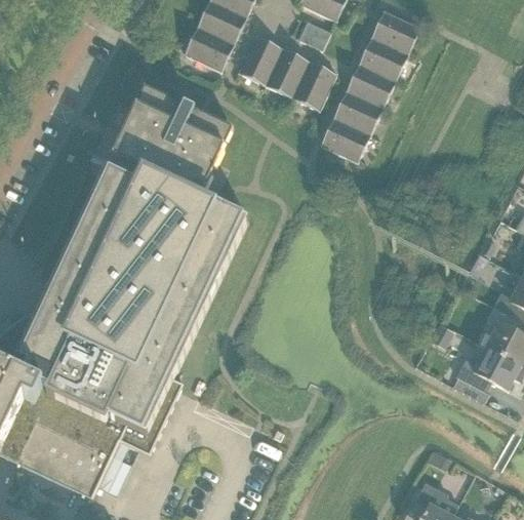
[(233,44),(245,16),(209,0),(197,27),(233,44)]
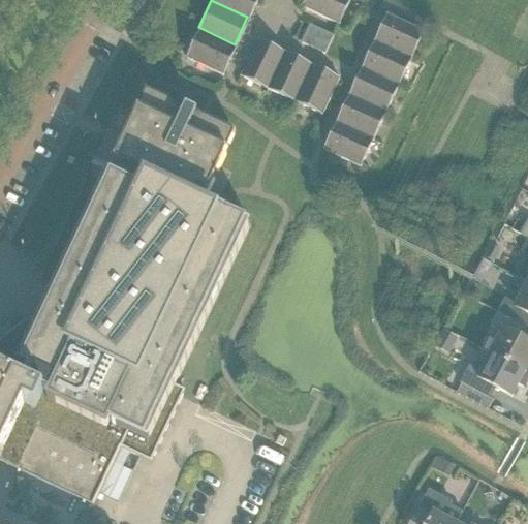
[(211,0),(247,17),(255,0),(211,0)]
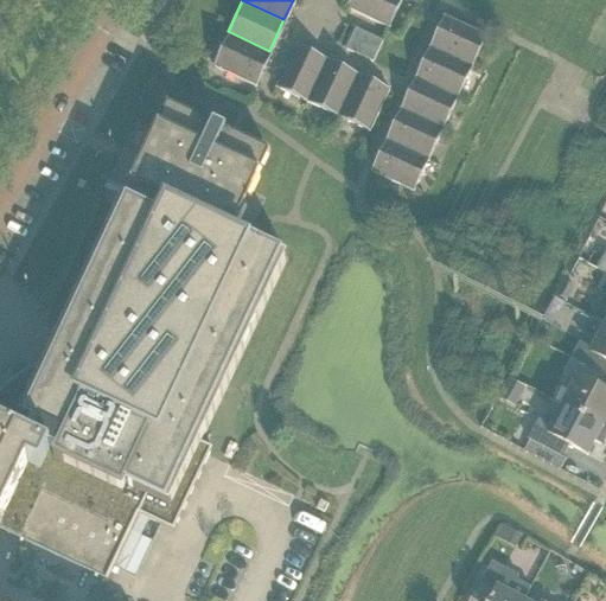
[(388,24),(399,0),(346,0),(345,4),(388,24)]
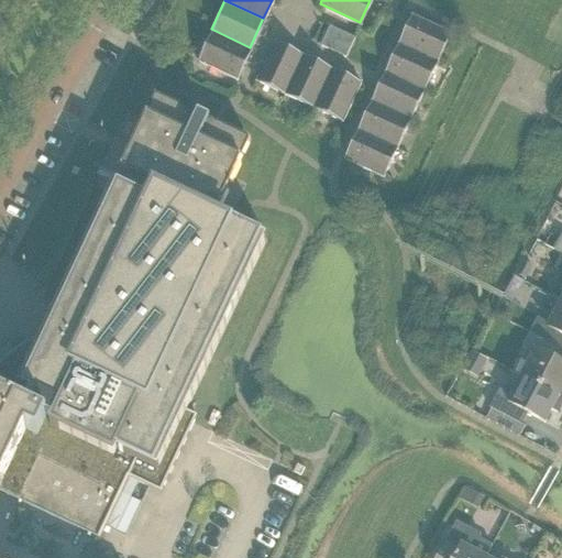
[(397,40),(437,58),(450,29),(411,11),(397,40)]
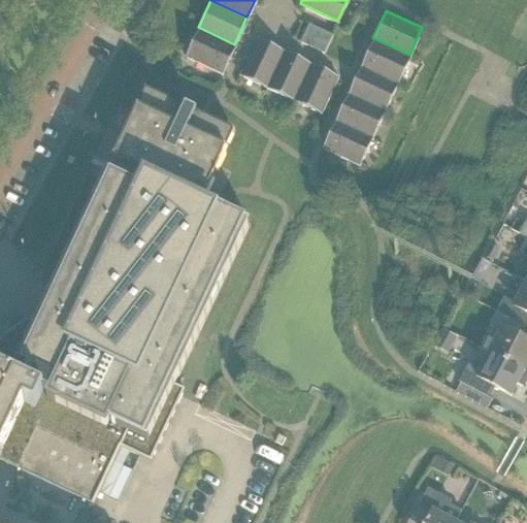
[(323,50),(331,32),(308,21),(299,38),(323,50)]
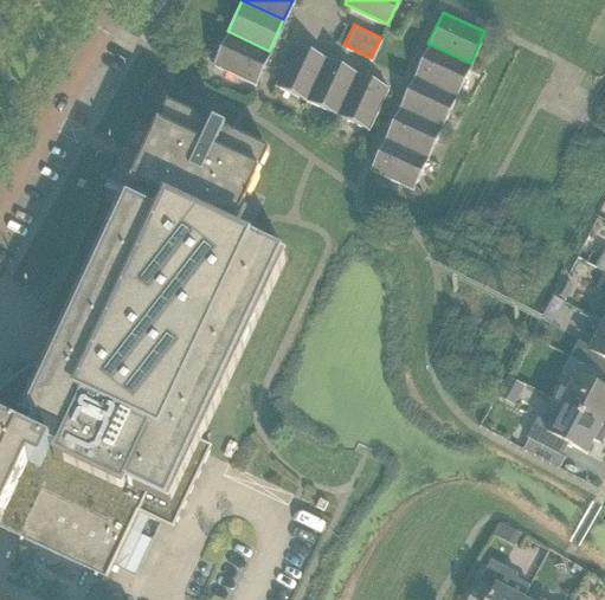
[(253,82),(269,51),(227,31),(212,63),(253,82)]
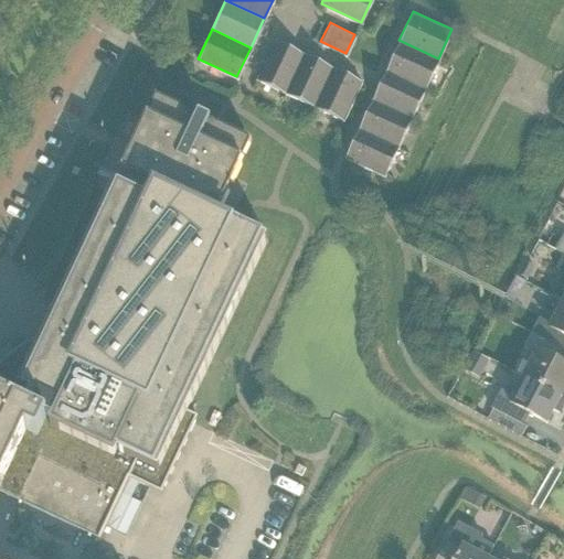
[(285,90),(304,52),(274,39),(256,77),(285,90)]
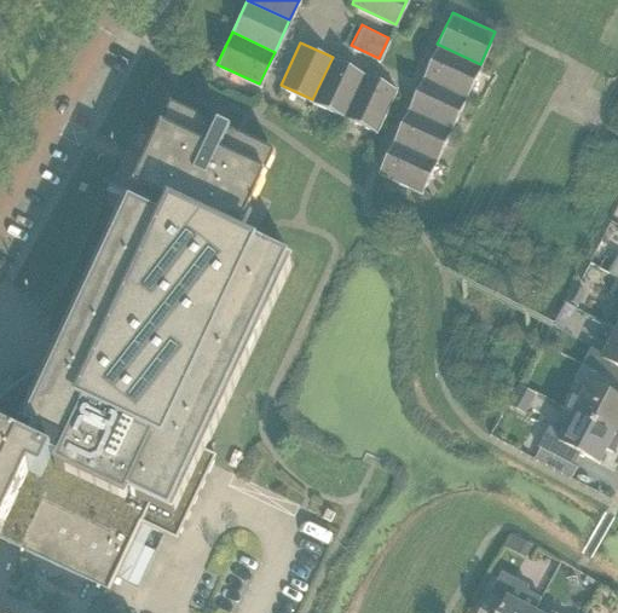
[(465,96),(480,64),(437,44),(422,76),(465,96)]
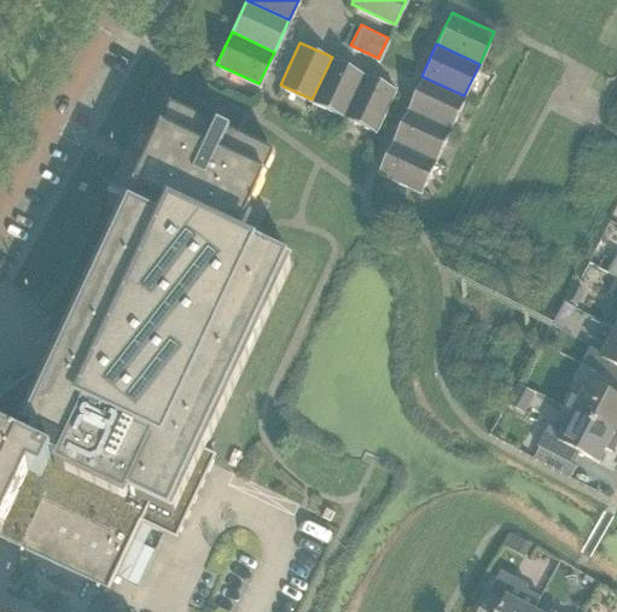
[(343,115),(364,73),(332,57),(312,99),(343,115)]
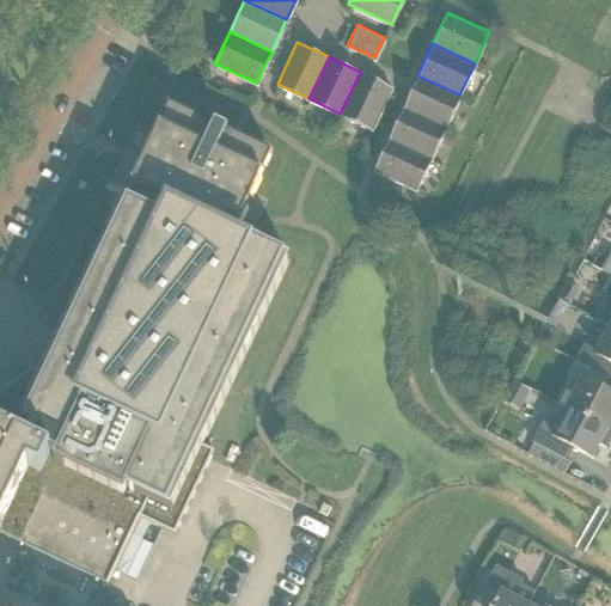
[(360,72),(340,114),(372,128),(391,86),(360,72)]
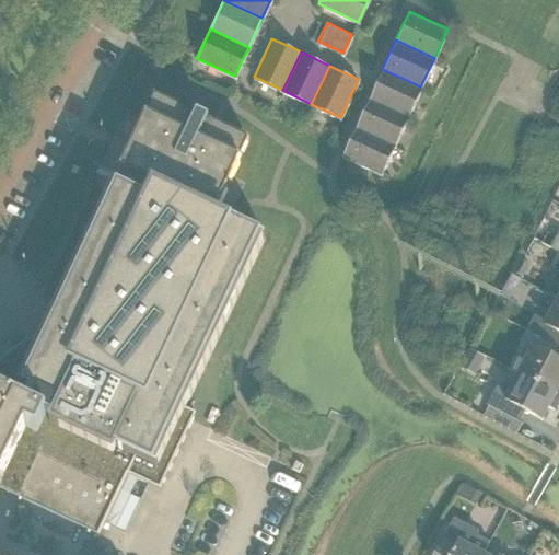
[(407,115),(420,87),(382,69),(369,97),(407,115)]
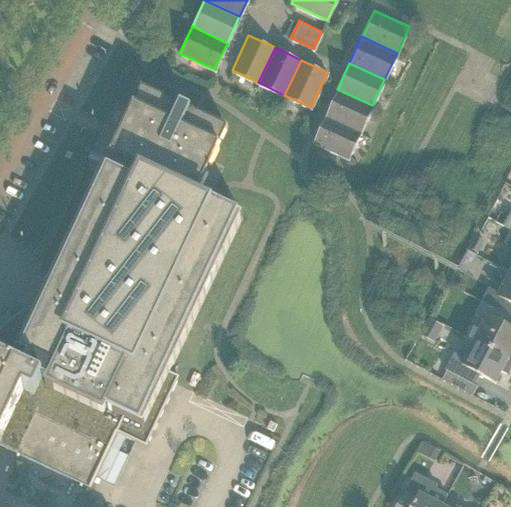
[(0,436),(90,479),(88,485),(89,485),(116,430),(145,443),(177,374),(168,369),(241,213),(202,195),(199,202),(170,188),(173,182),(195,192),(226,125),(188,107),(189,103),(179,98),(177,102),(140,85),(108,151),(117,156),(111,168),(102,164),(37,301),(32,304),(23,309),(14,315),(6,321),(1,325),(0,326),(0,436)]
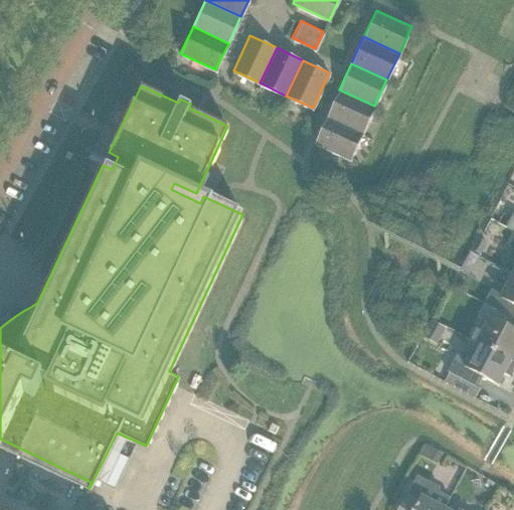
[(362,133),(374,106),(339,90),(326,116),(362,133)]
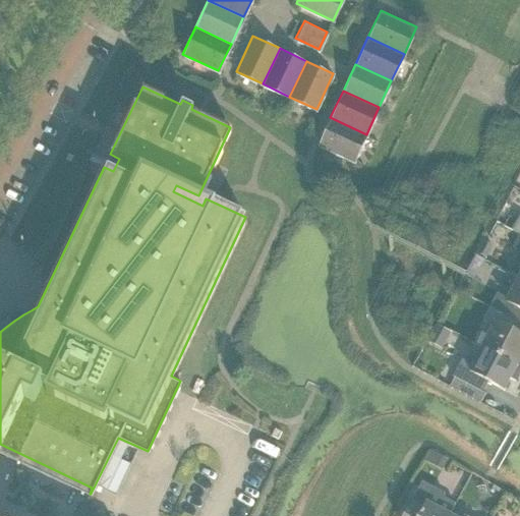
[(353,161),(366,134),(330,117),(318,144),(353,161)]
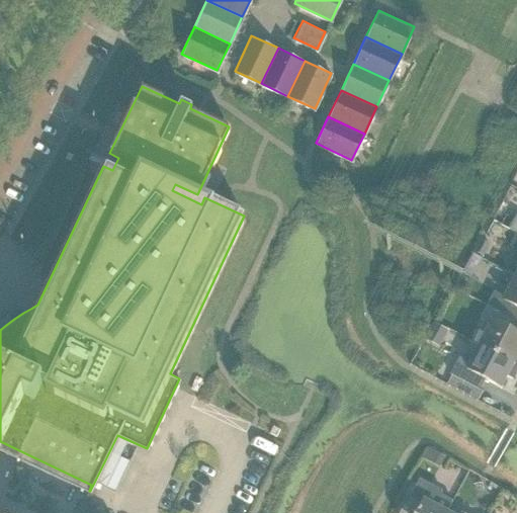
[(482,252),(488,242),(479,236),(472,247),(482,252)]
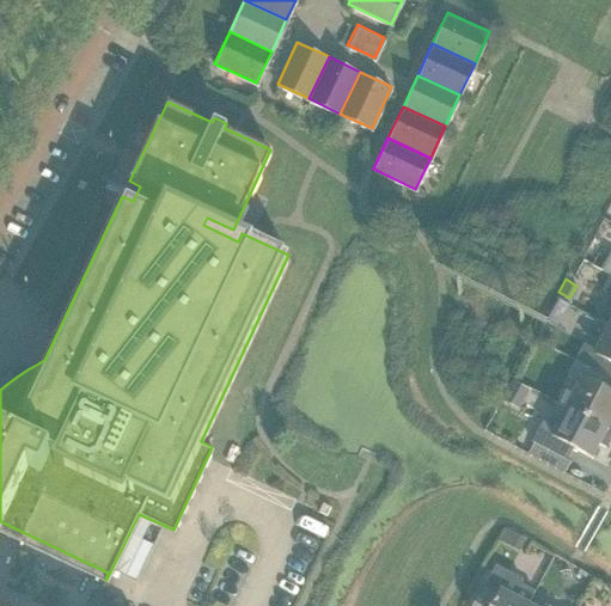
[(610,324),(608,323),(594,347),(582,341),(573,356),(609,375),(610,371),(610,324)]
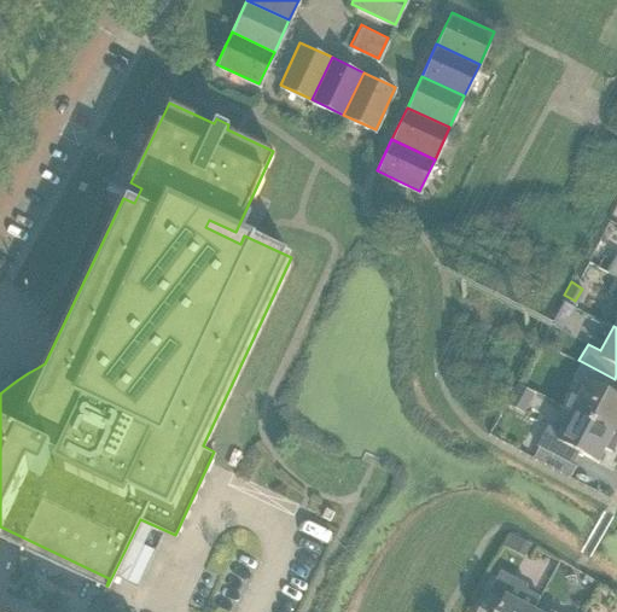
[(616,396),(609,391),(615,379),(578,360),(570,377),(583,384),(570,408),(616,432),(616,396)]
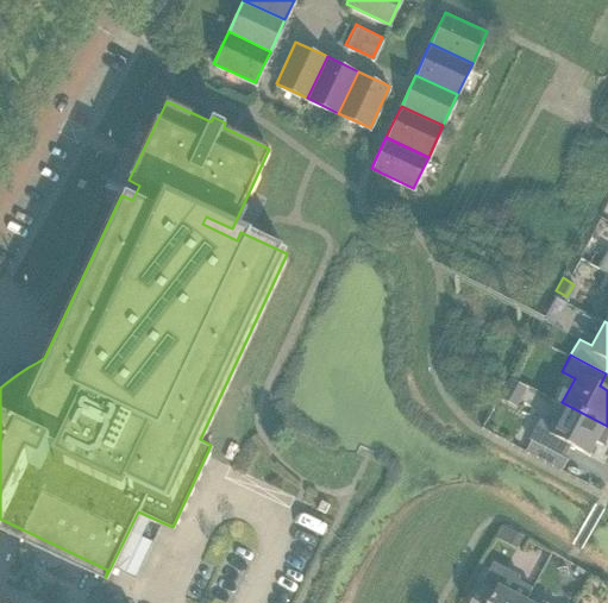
[(601,441),(607,426),(562,402),(549,427),(537,420),(528,437),(563,454),(570,443),(589,452),(596,438),(601,441)]
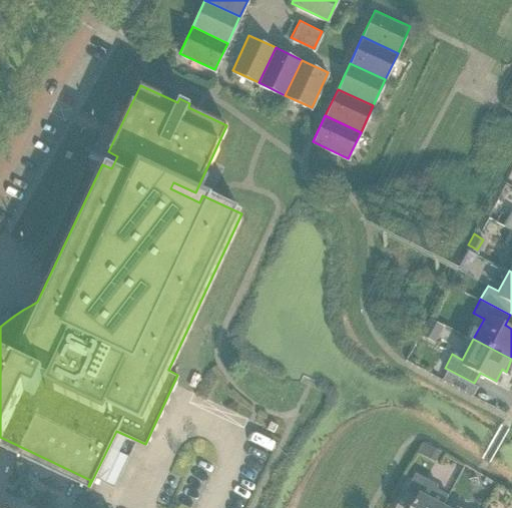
[(439,448),(429,443),(424,451),(433,457),(439,448)]
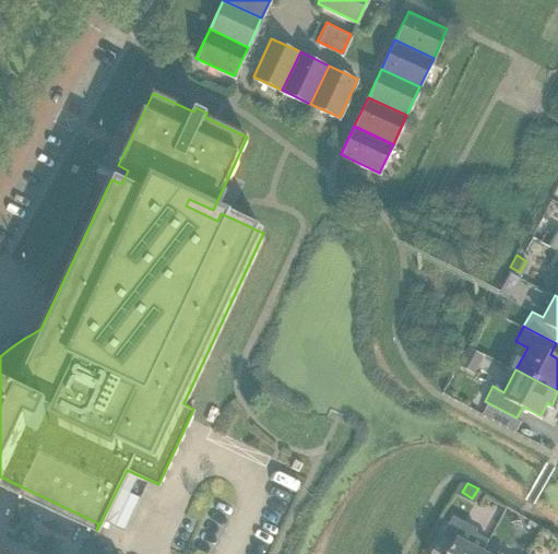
[(476,553),(479,547),(467,541),(471,535),(459,530),(455,537),(443,530),(429,553),(476,553)]
